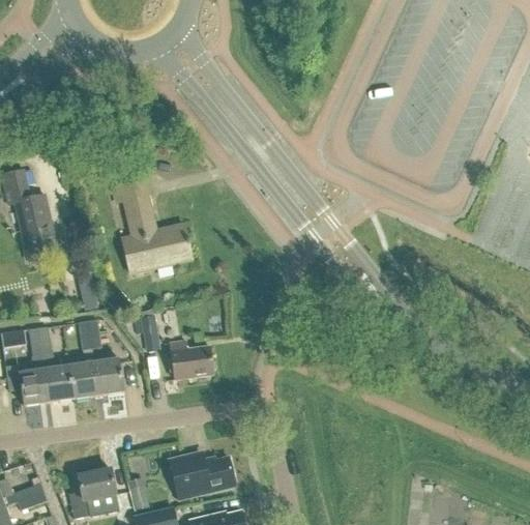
[(30,195),(27,182),(25,172),(4,176),(6,187),(9,201),(17,199),(26,243),(29,258),(58,252),(55,237),(45,192),(30,195)]
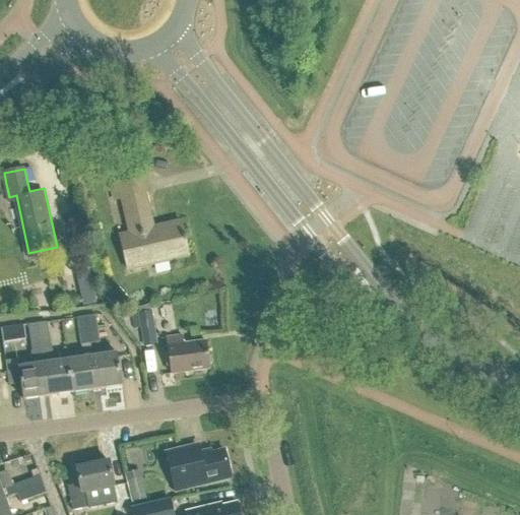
[(152,224),(141,175),(111,182),(115,195),(122,193),(130,230),(120,233),(127,265),(188,251),(181,218),(152,224)]
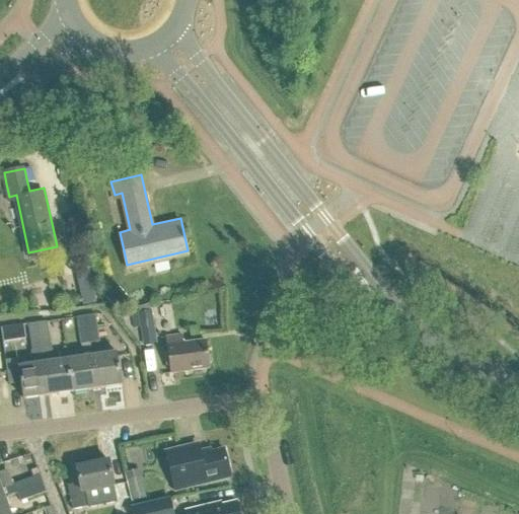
[(92,281),(90,269),(78,271),(81,294),(93,293),(92,281)]
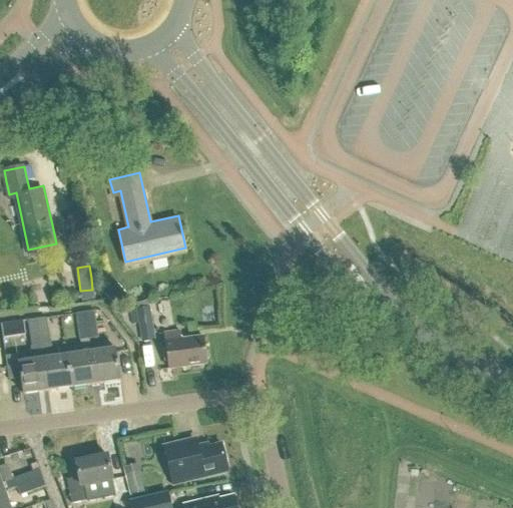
[(116,280),(105,290),(112,299),(124,289),(116,280)]
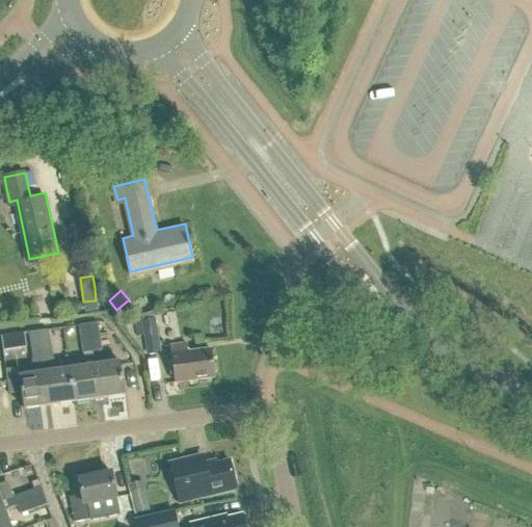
[(145,343),(161,341),(157,315),(141,317),(145,343)]
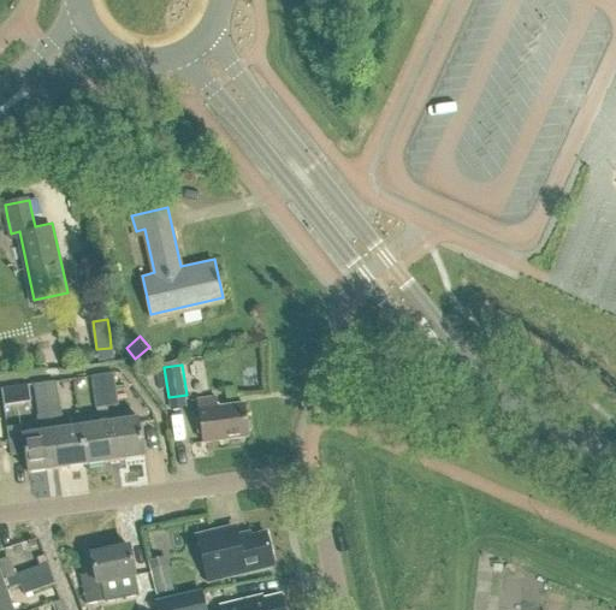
[(93,374),(95,388),(117,384),(114,371),(93,374)]
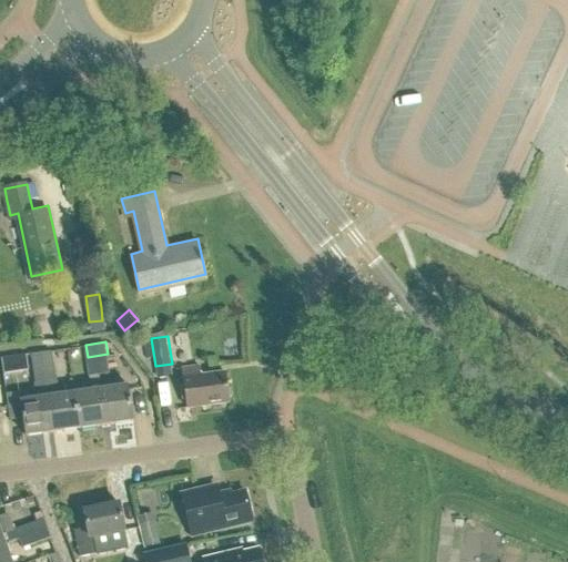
[(53,360),(54,360),(52,348),(32,351),(33,364),(36,364),(37,364),(46,361),(49,361),(53,360)]
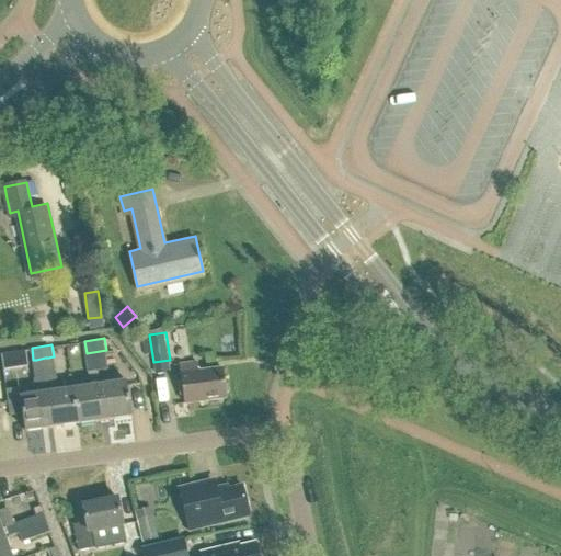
[(106,350),(87,353),(89,365),(107,363),(106,350)]
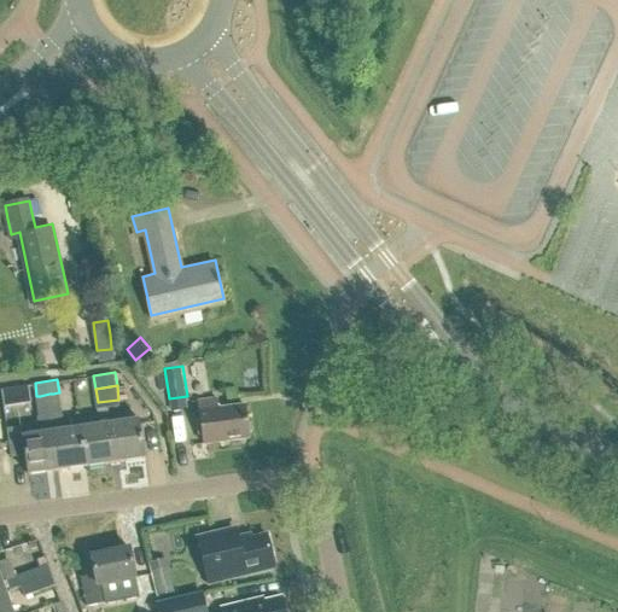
[(39,396),(36,396),(38,402),(35,402),(39,427),(36,429),(23,430),(22,420),(7,423),(11,452),(25,449),(28,470),(57,465),(52,426),(50,411),(59,409),(62,409),(59,392),(58,392),(53,394),(50,394),(40,396),(39,396)]
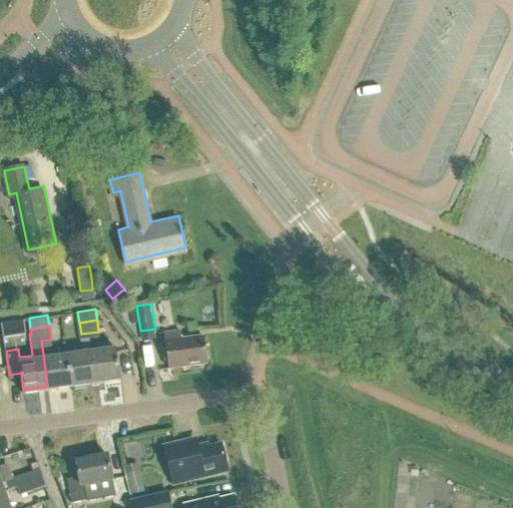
[(181,335),(180,327),(164,329),(169,365),(206,360),(203,333),(181,335)]
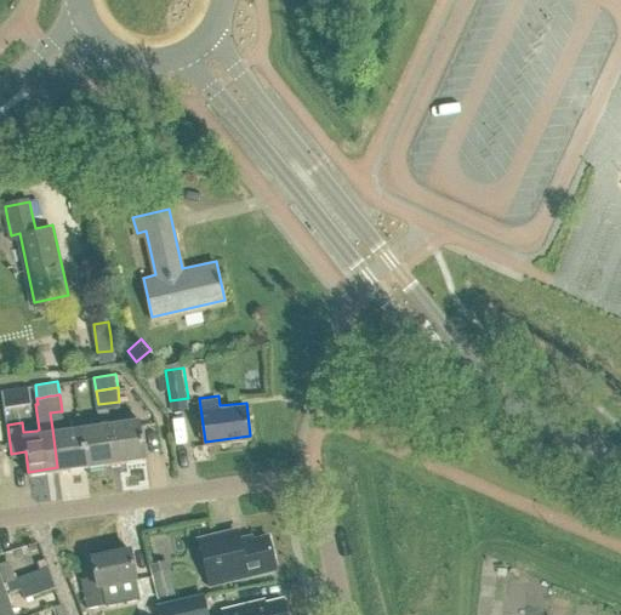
[(102,422),(81,425),(87,463),(117,460),(110,420),(108,403),(100,404),(102,422)]
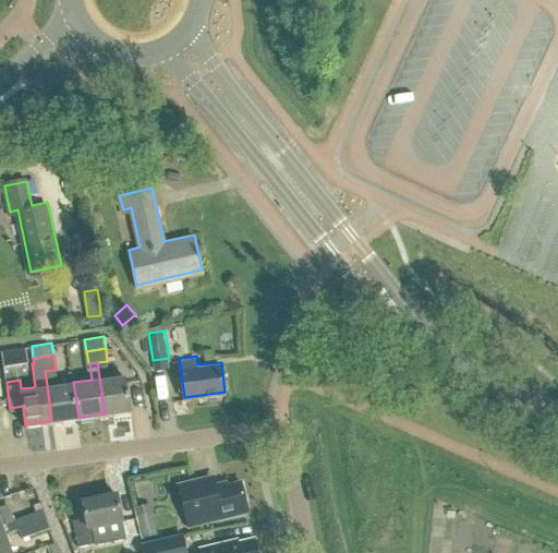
[(79,417),(73,382),(58,384),(56,371),(53,371),(53,370),(45,371),(47,385),(51,420),(79,417)]
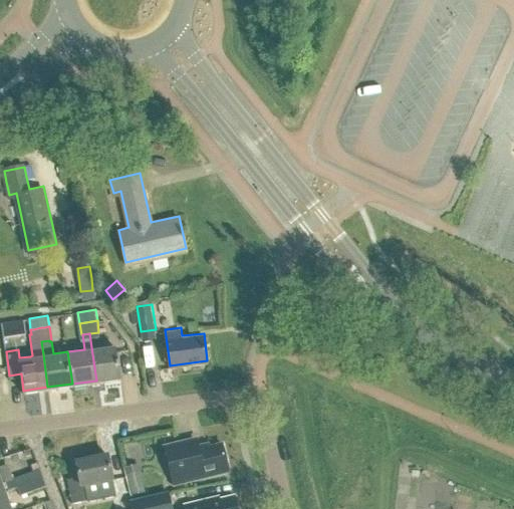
[(91,347),(96,380),(120,377),(115,344),(91,347)]
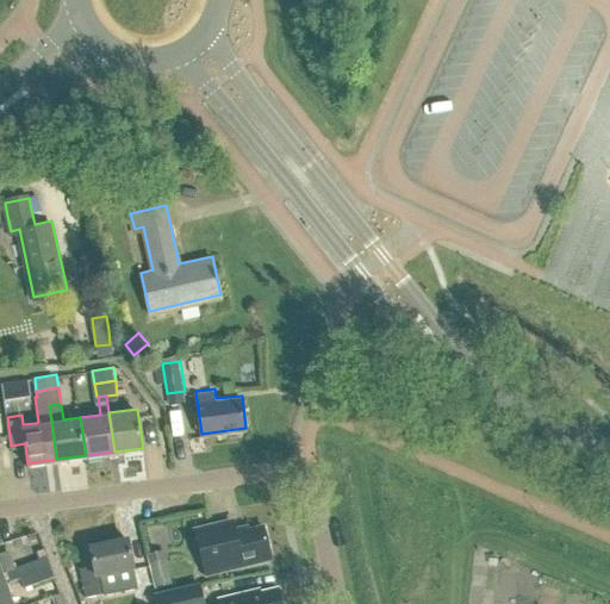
[(222,529),(219,520),(194,525),(206,573),(234,566),(234,564),(254,559),(255,561),(268,558),(268,555),(271,554),(263,522),(247,525),(247,523),(222,529)]
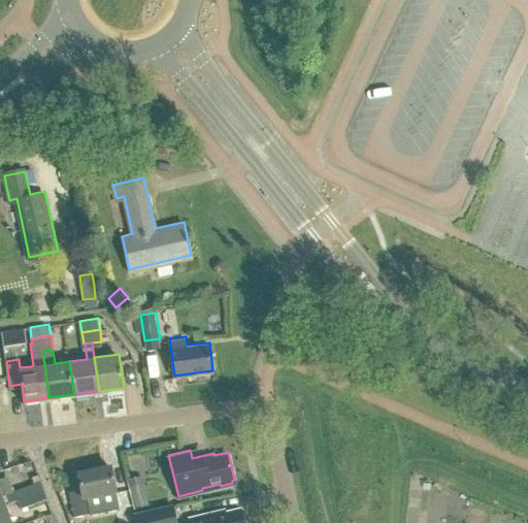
[(80,488),(68,490),(72,514),(89,511),(89,514),(118,509),(110,465),(77,471),(80,488)]
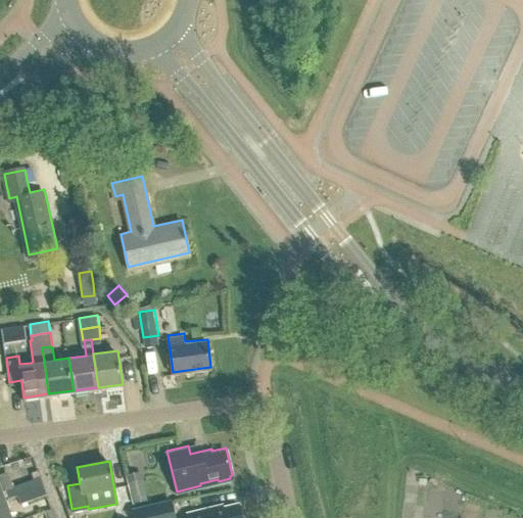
[(7,468),(0,470),(0,483),(2,490),(13,486),(7,468)]
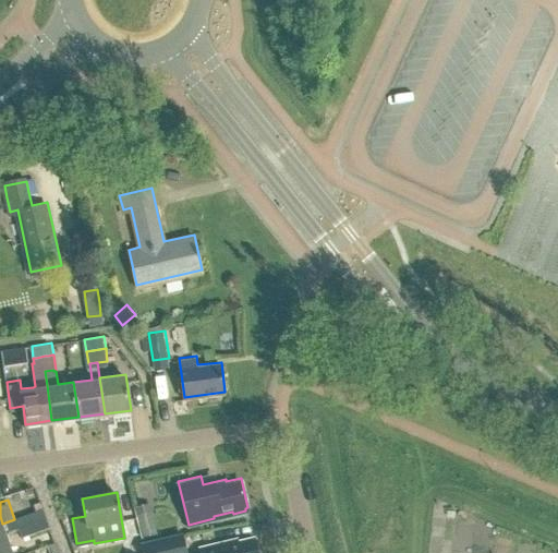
[(43,508),(29,514),(36,532),(49,527),(43,508)]
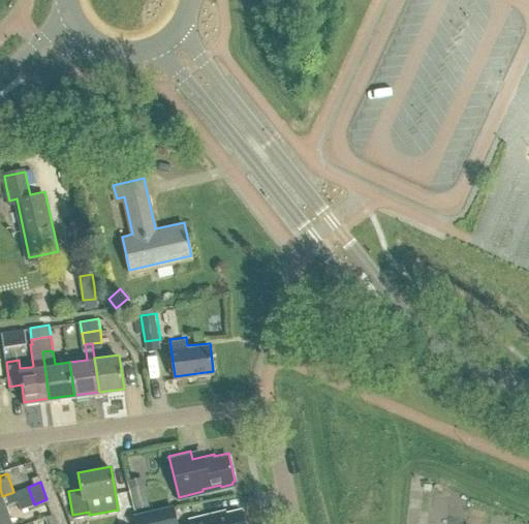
[(142,483),(128,486),(132,506),(147,503),(142,483)]
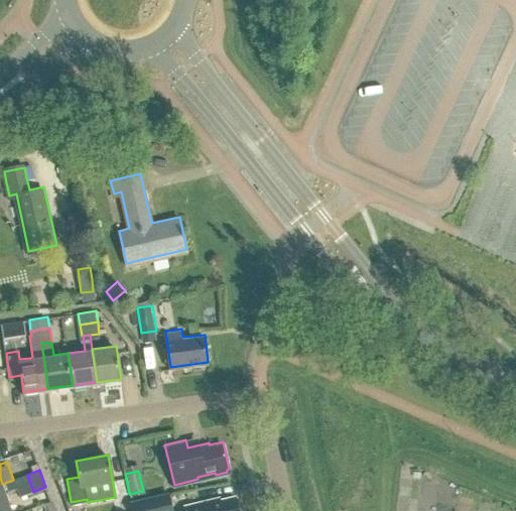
[(27,475),(15,479),(18,488),(21,496),(33,492),(27,475)]
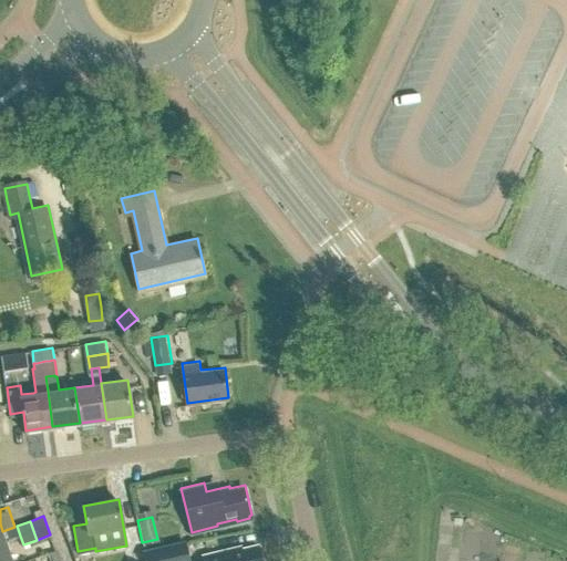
[(20,536),(17,526),(14,527),(2,531),(0,523),(0,538),(4,537),(6,540),(20,536)]
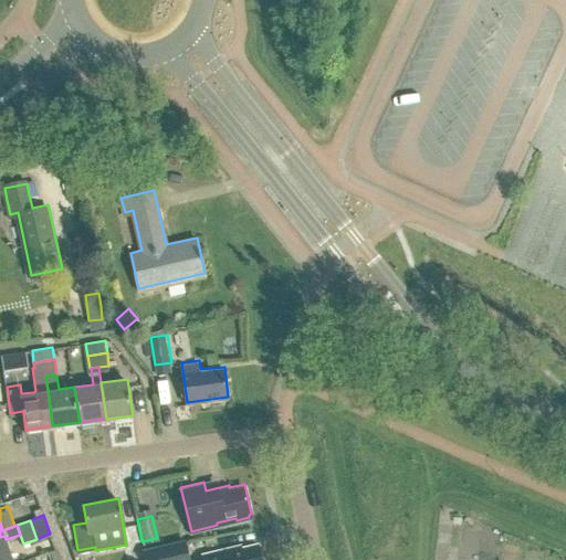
[(0,559),(13,559),(6,539),(4,536),(0,537),(0,559)]
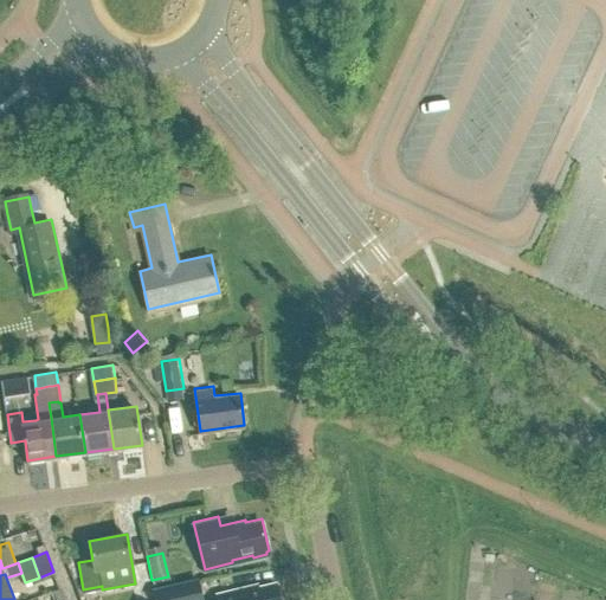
[(219,599),(279,599),(276,580),(238,589),(218,594),(219,599)]
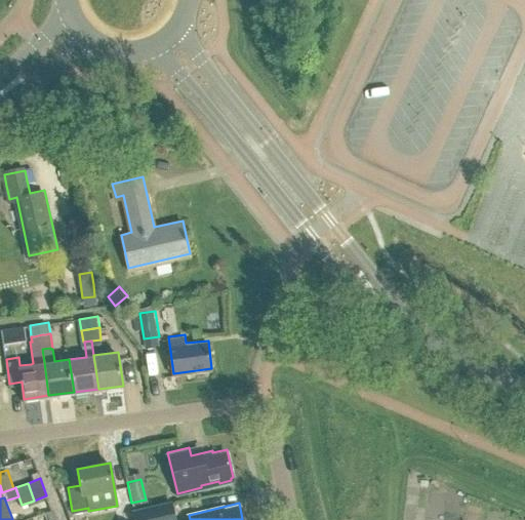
[(175,519),(172,504),(134,513),(135,519),(175,519)]
